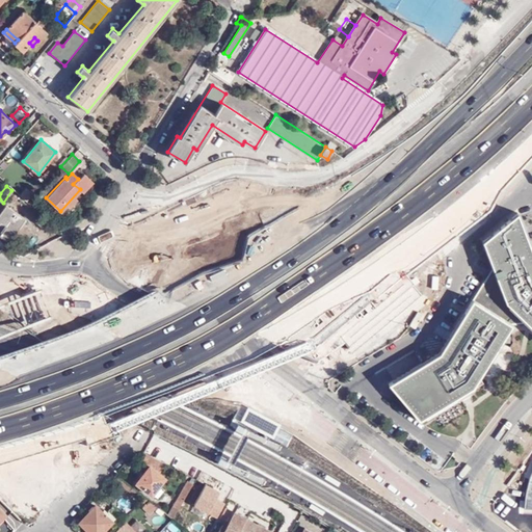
[(25,218),(5,204),(0,211),(0,238),(6,243),(25,218)]
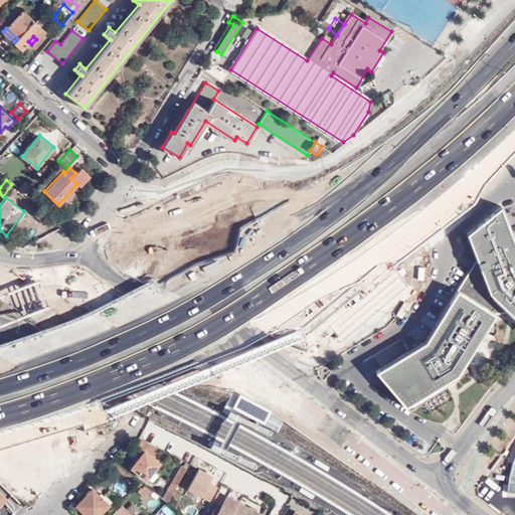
[(424,342),(378,371),(404,405),(410,402),(414,406),(443,388),(441,384),(459,372),(496,314),(511,312),(514,316),(514,242),(501,206),(467,234),(476,261),(424,342)]
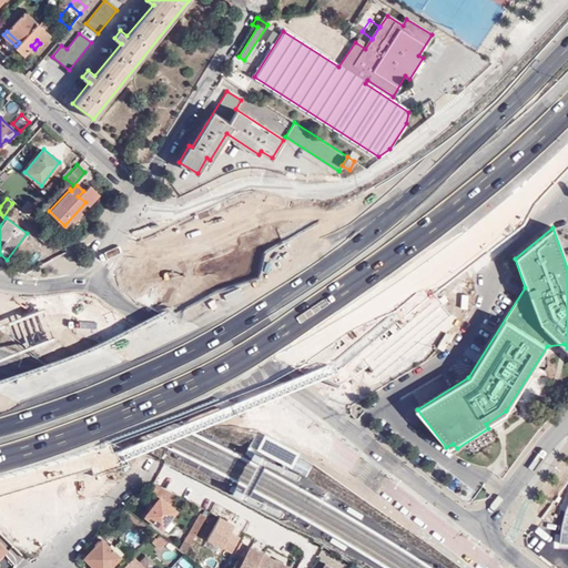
[(257,458),(256,460),(263,464),(264,462),(266,458),(260,455),(257,458)]
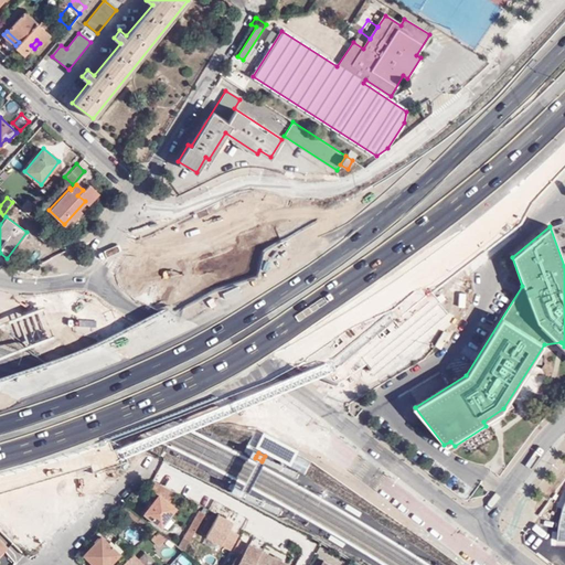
[(304,473),(310,462),(306,460),(304,459),(295,455),(289,466),(304,473)]
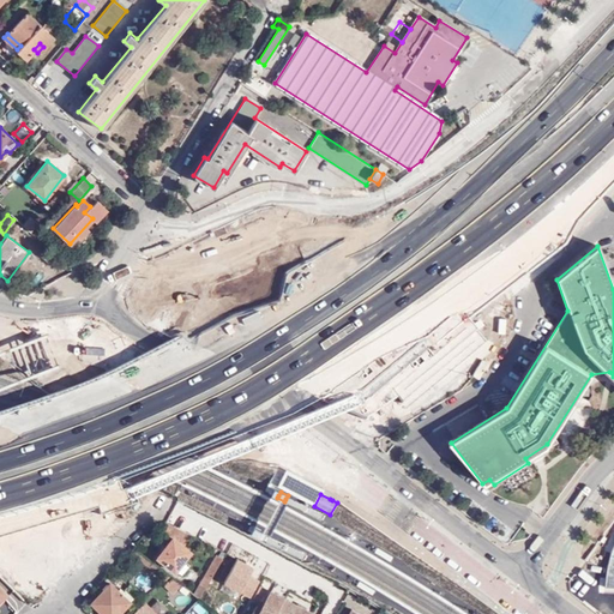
[(191,534),(166,522),(163,524),(161,525),(164,527),(188,537),(190,535),(191,534)]
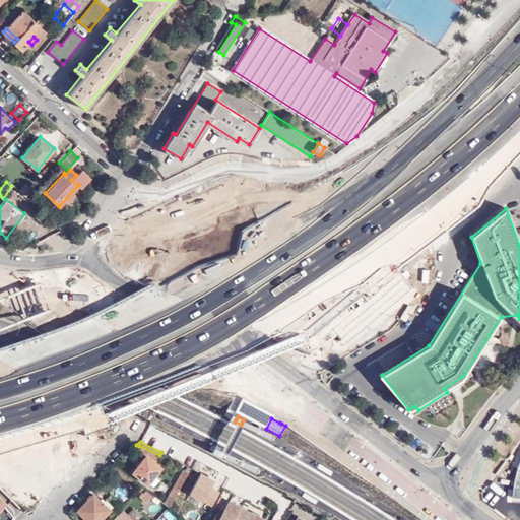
[(1,448),(5,472),(29,469),(26,445),(1,448)]
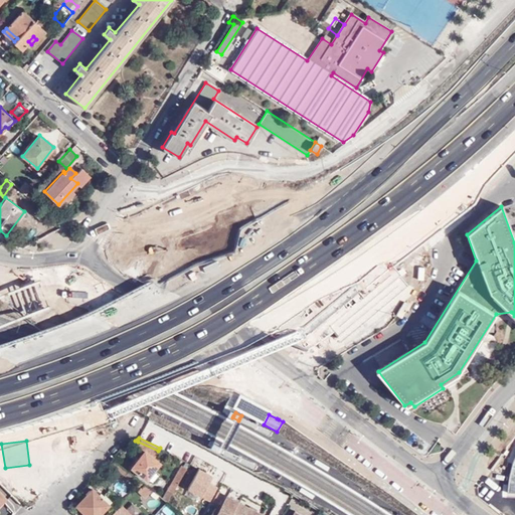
[(158,451),(138,442),(135,441),(134,442),(143,449),(130,465),(146,477),(159,461),(153,457),(158,451)]
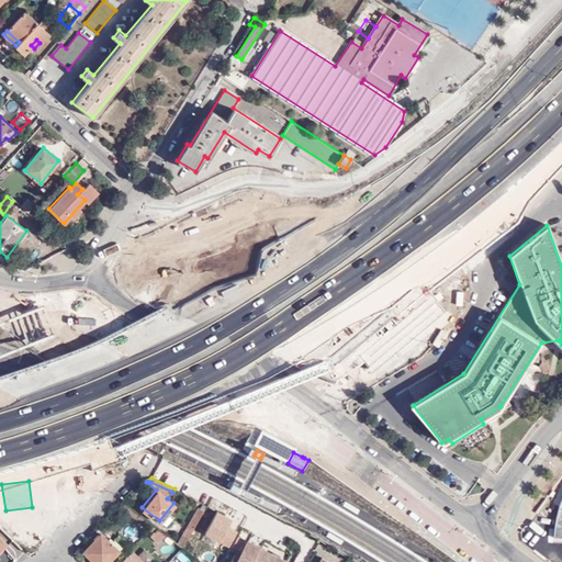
[(236,485),(233,492),(240,495),(242,493),(244,490),(236,485)]
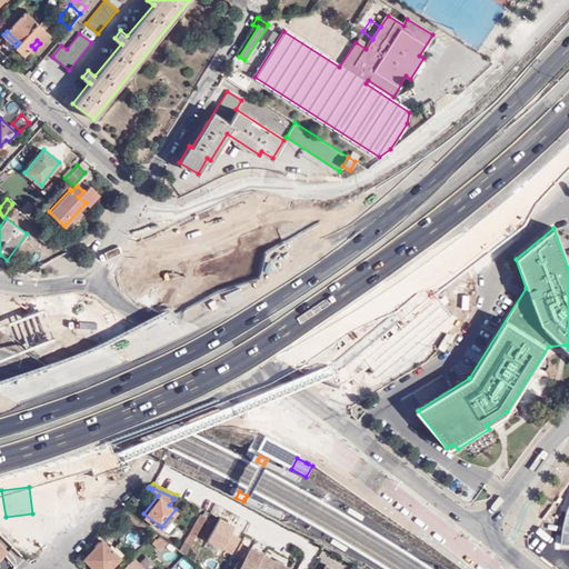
[(350,508),(347,512),(361,520),(363,516),(350,508)]
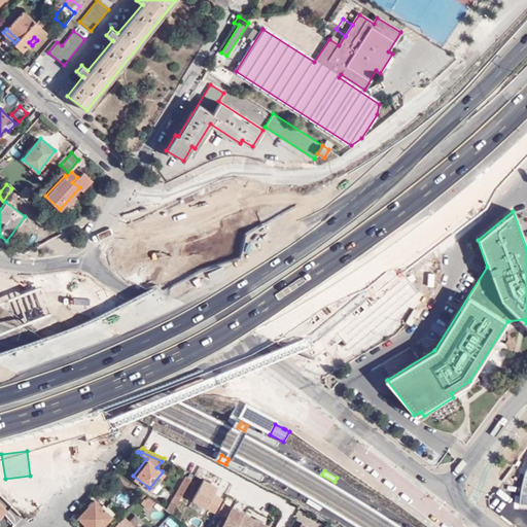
[(132,484),(119,475),(115,479),(128,489),(132,484)]
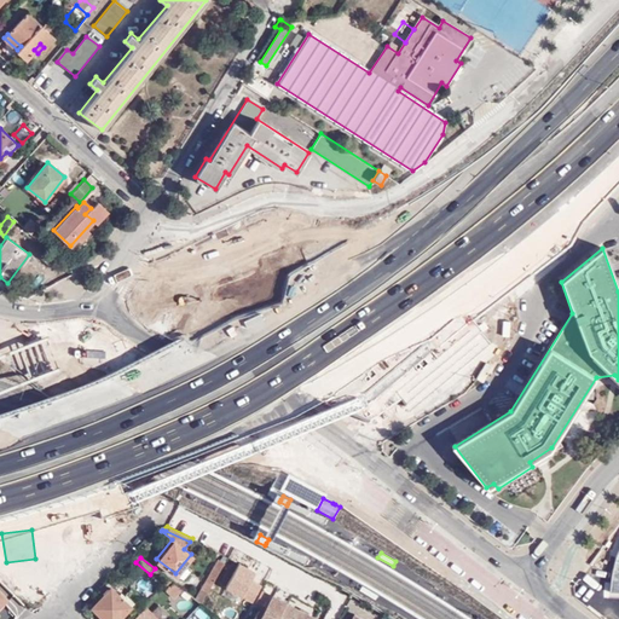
[(218,559),(195,599),(201,603),(214,580),(224,563),(225,562),(218,559)]
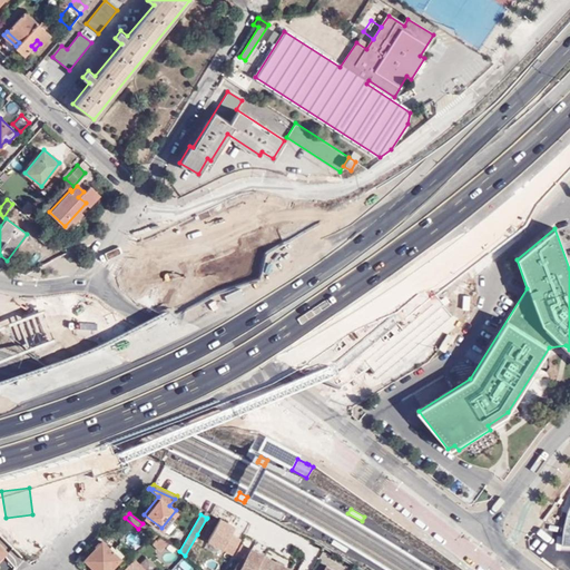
[(219,517),(207,539),(223,547),(223,548),(233,553),(238,542),(241,538),(231,533),(235,524),(219,517)]
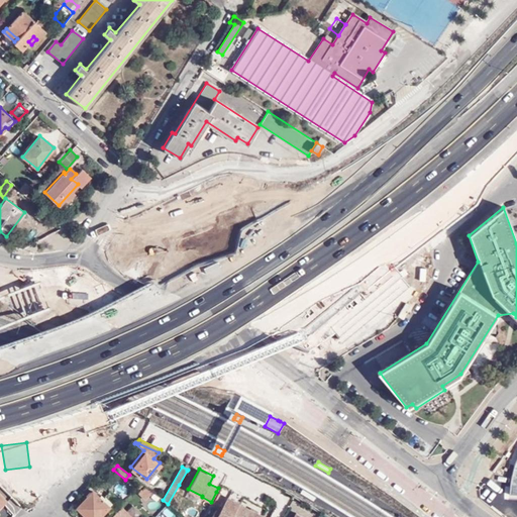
[(125,480),(135,488),(139,483),(129,475),(125,480)]
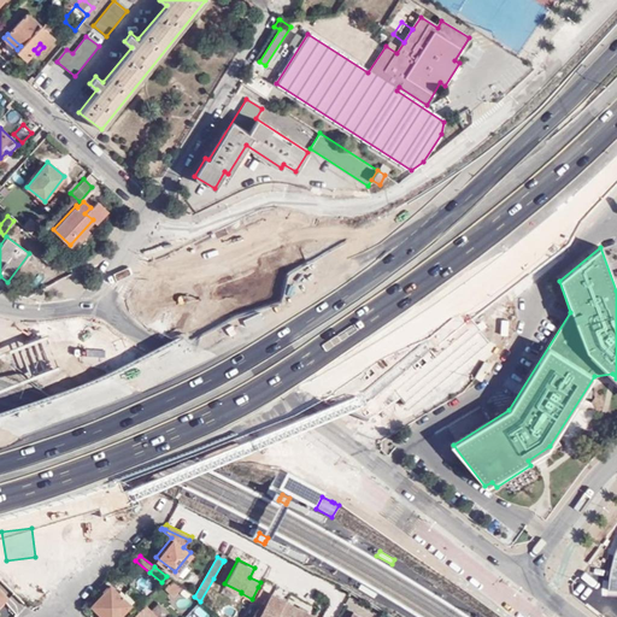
[(166,576),(162,582),(192,611),(199,603),(194,598),(166,576)]
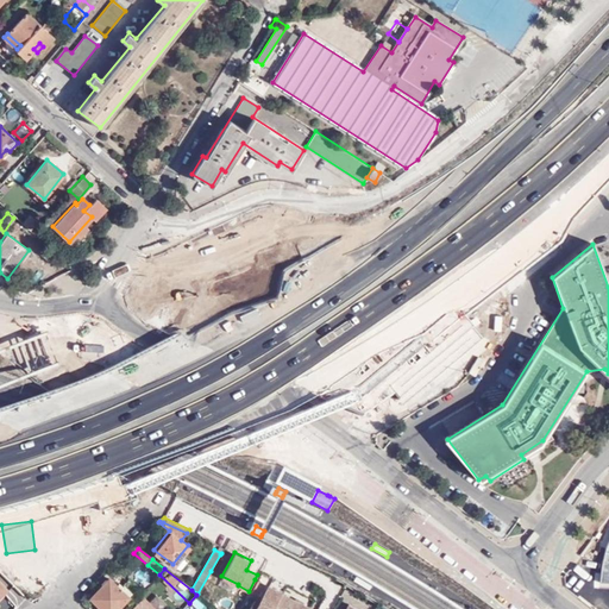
[(372,585),(357,577),(355,581),(370,589),(372,585)]
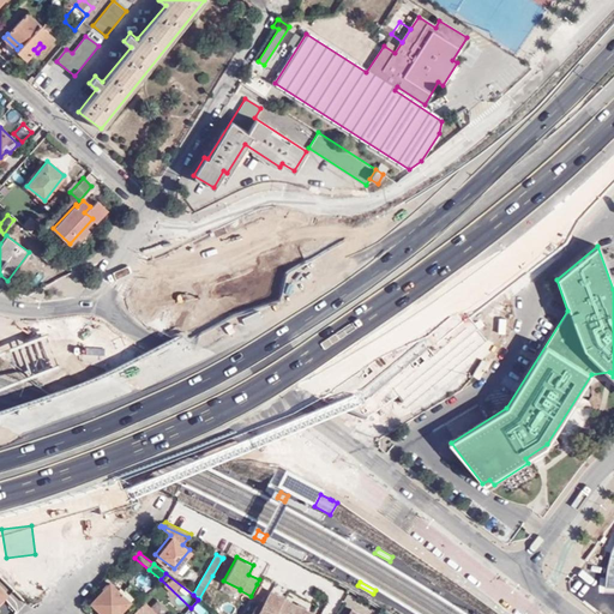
[(102,613),(119,613),(130,602),(109,583),(91,603),(102,613)]
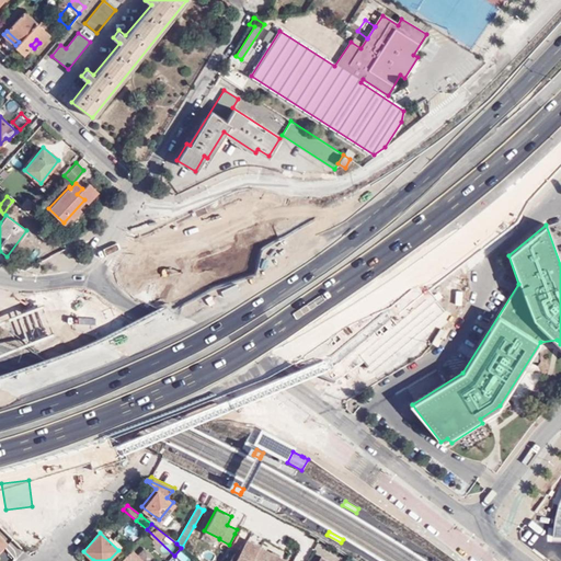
[(285,560),(247,540),(236,560),(285,560)]
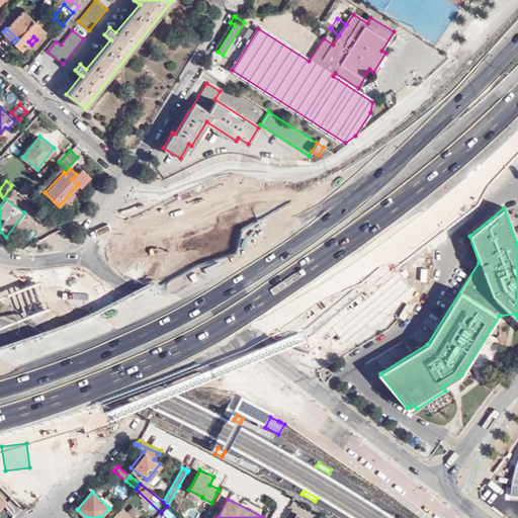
[(131,517),(120,508),(111,517),(131,517)]
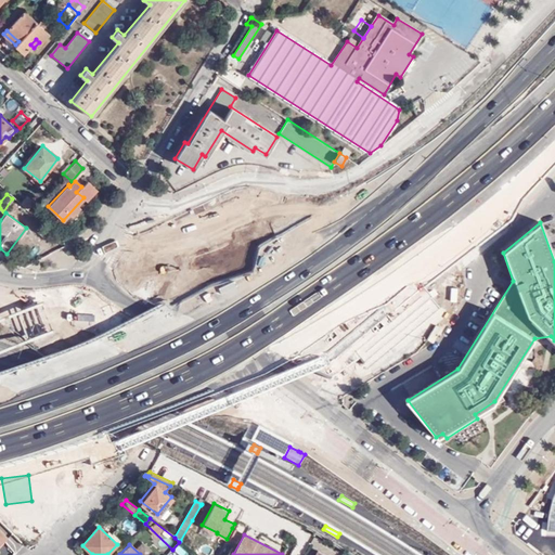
[(175,551),(181,554),(185,554),(189,551),(179,544),(175,551)]
